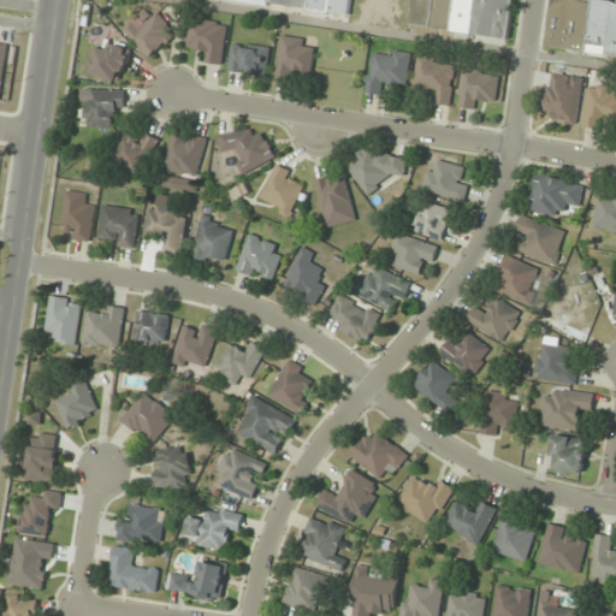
[(241,0),(349,17),(351,0),(241,0)]
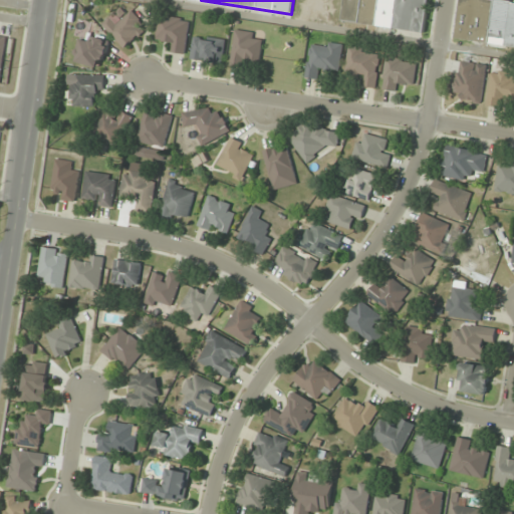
[(425,32),(429,0),(344,0),(342,21),(425,32)]
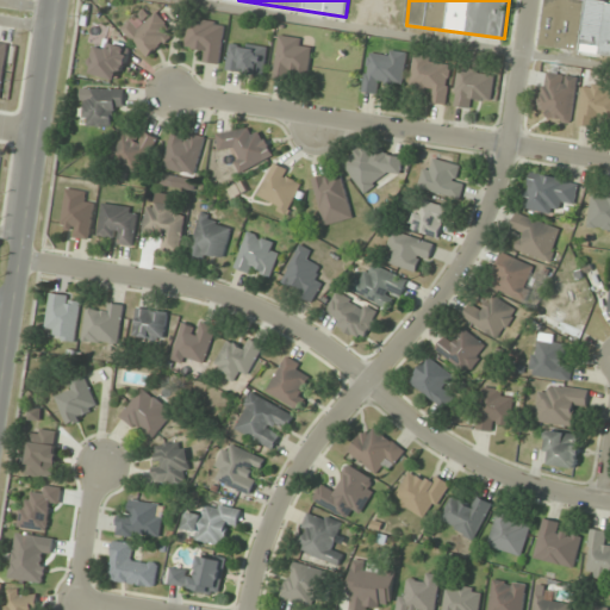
[(546,0),(540,43),(609,54),(609,1),(599,0),(546,0)]
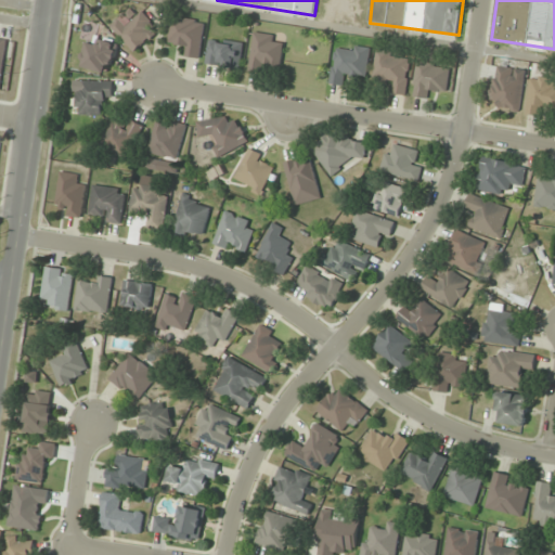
[(112,27),(136,52),(159,28),(143,11),(137,17),(129,10),(112,27)]
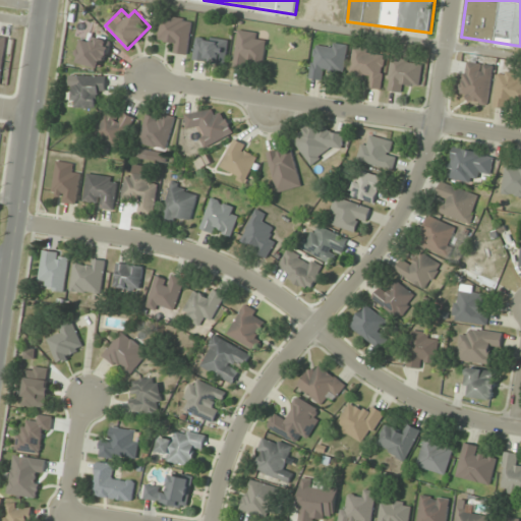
[(192,20),(162,16),(159,40),(171,41),(169,51),(188,54),(192,20)]
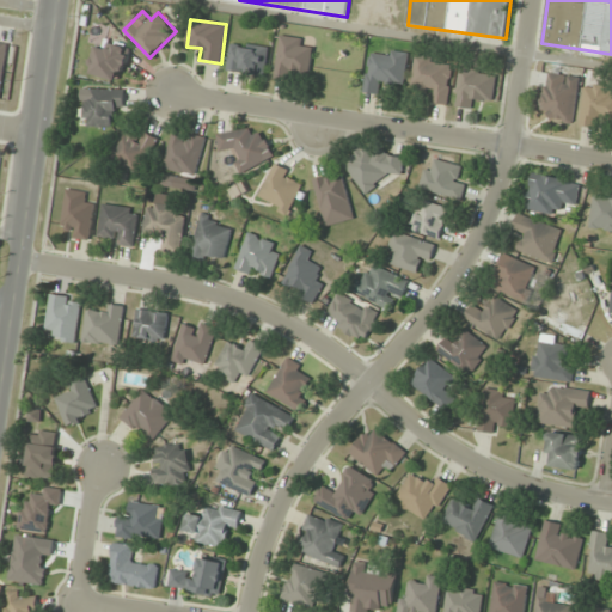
[(294,80),(295,72),(311,73),(313,40),(280,37),(276,79),(294,80)]
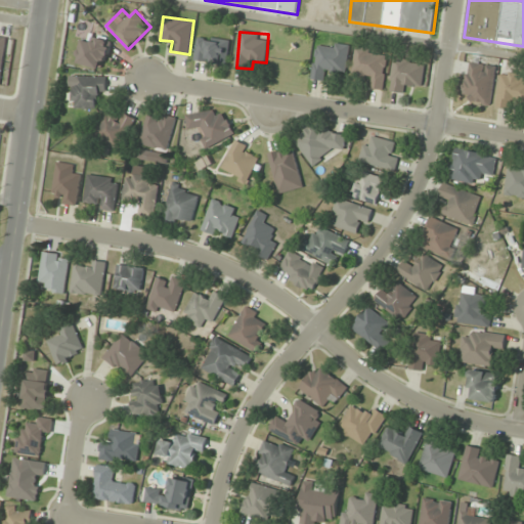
[(104,70),(113,43),(86,35),(78,61),(104,70)]
